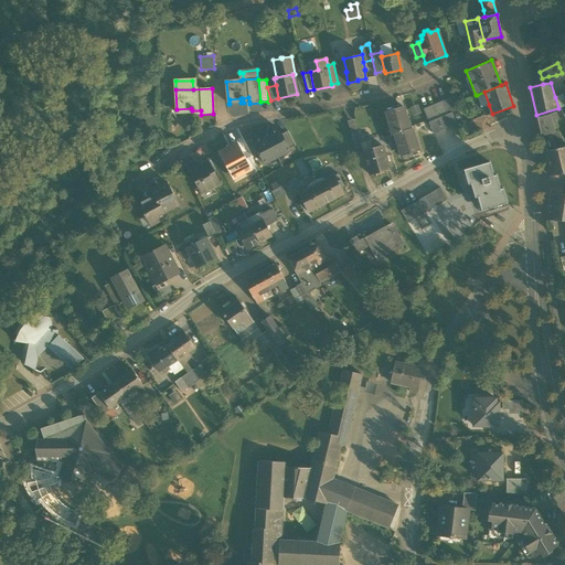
[(484,92),(477,95),(481,108),(489,105),(484,92)]
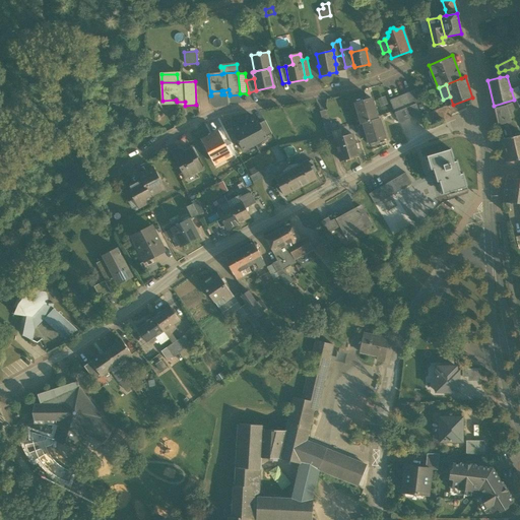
[(518,86),(511,89),(514,100),(519,95),(519,92),(519,88),(518,86)]
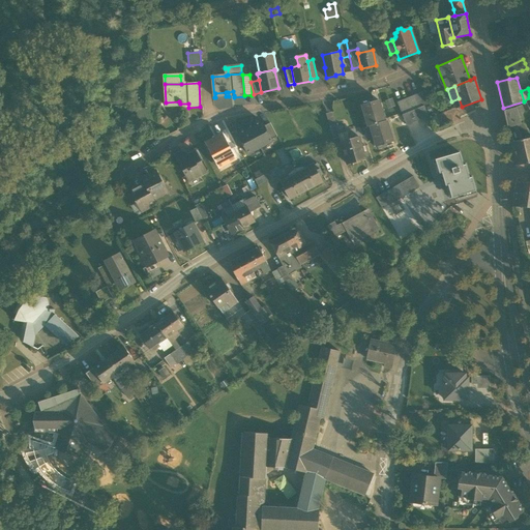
[(398,102),(403,115),(424,106),(431,104),(425,91),(398,102)]
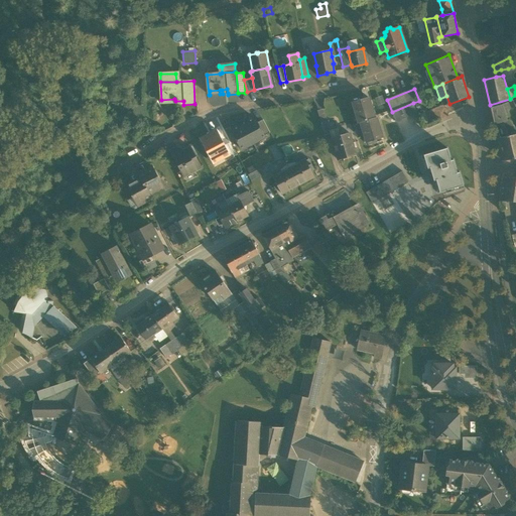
[(384,104),(382,96),(374,99),(377,106),(384,104)]
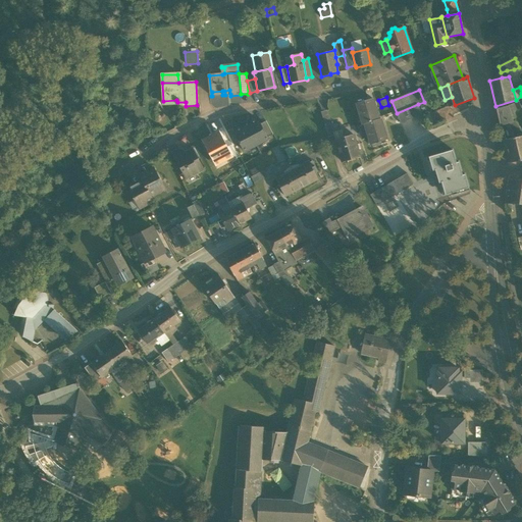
[(363,123),(365,123),(378,119),(372,98),(357,103),(363,123)]
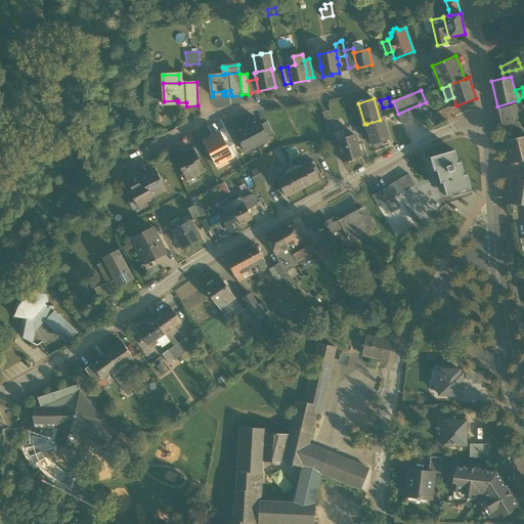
[(523,99),(511,105),(513,113),(523,107),(523,99)]
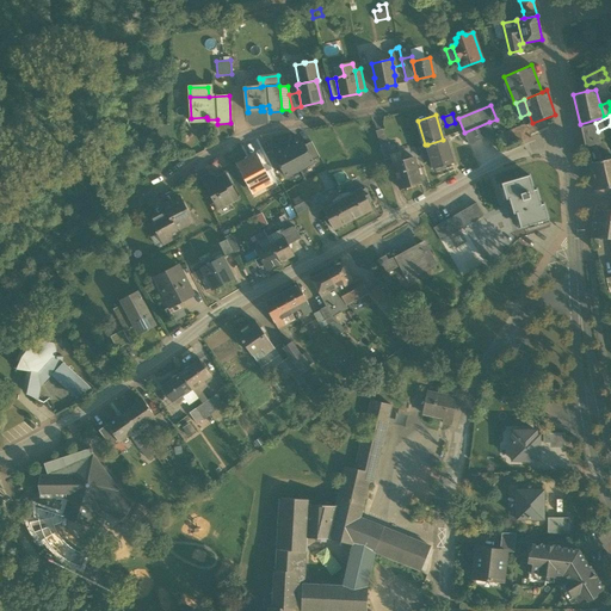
[(469,144),(494,134),(489,122),(464,133),(469,144)]
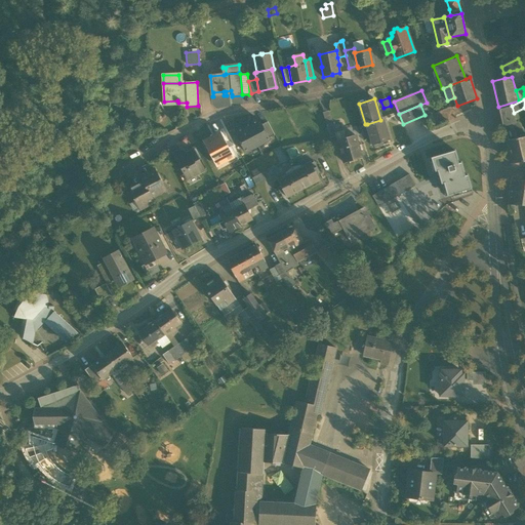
[(146,108),(145,108),(135,107),(135,118),(146,120),(146,108)]
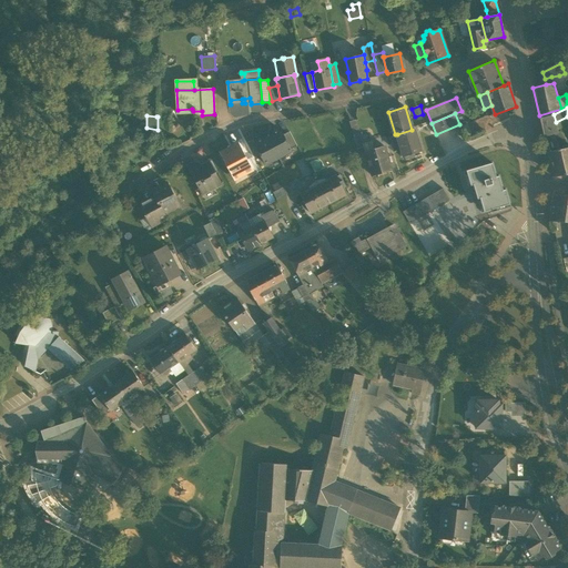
[(554,134),(558,132),(553,115),(540,119),(544,138),(554,134)]
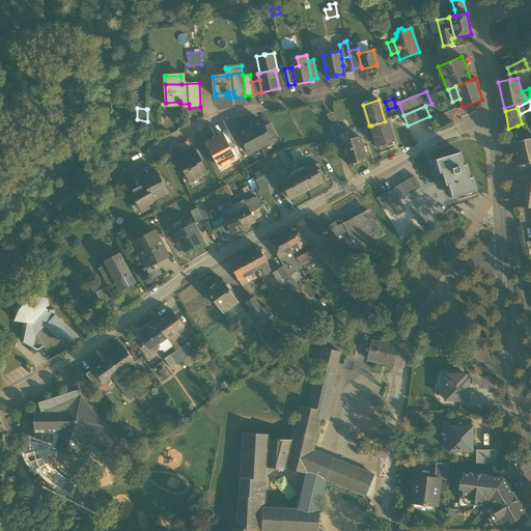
[(327,114),(330,127),(337,124),(333,112),(327,114)]
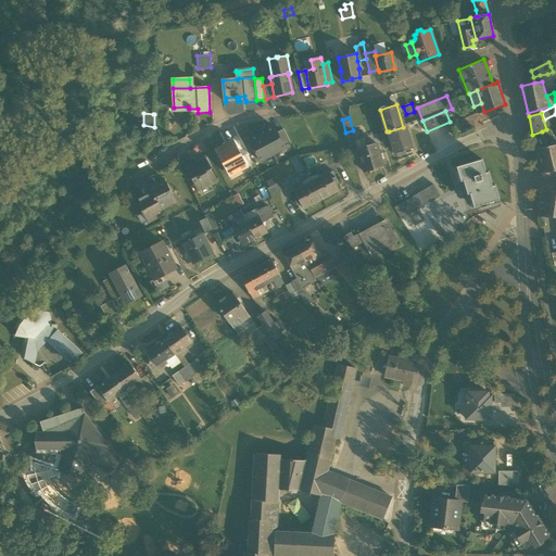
[(405,126),(403,127),(389,131),(395,154),(412,149),(405,126)]
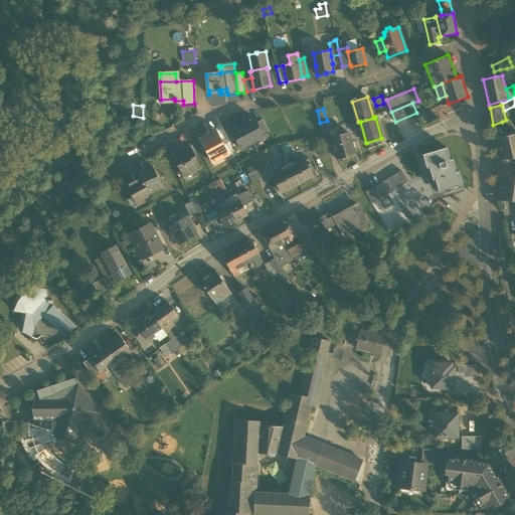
[(254,119),(252,120),(248,122),(242,125),(252,144),(265,137),(264,136),(256,122),(254,119)]
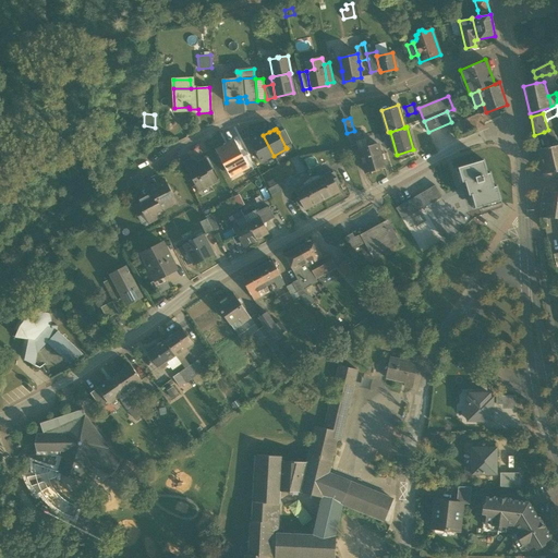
[(278,132),(286,147),(292,144),(284,130),(278,132)]
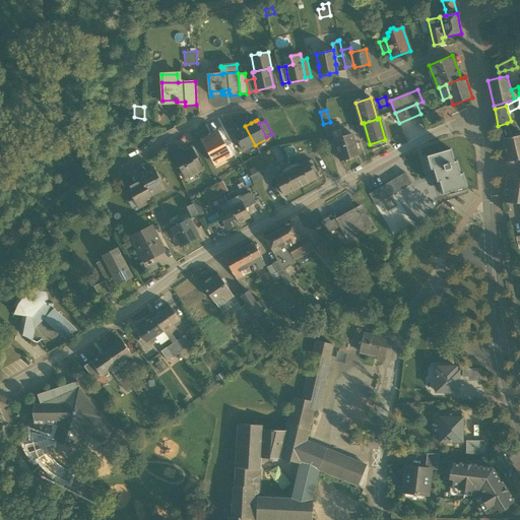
[(323,124),(327,136),(334,134),(335,134),(334,131),(331,121),(330,122),(323,124)]
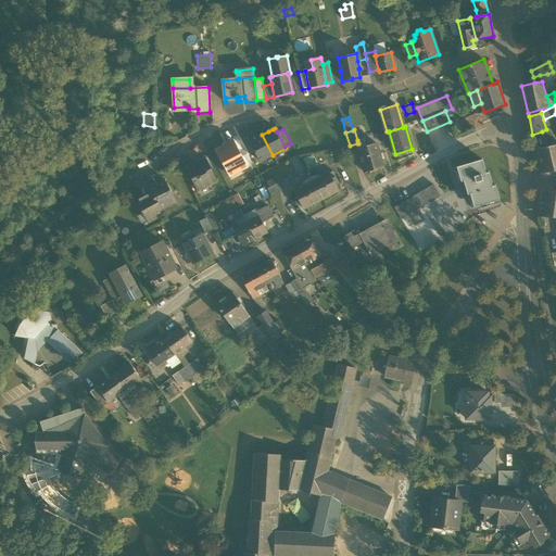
[(542,131),(550,147),(555,144),(555,139),(548,129),(546,129),(542,131)]
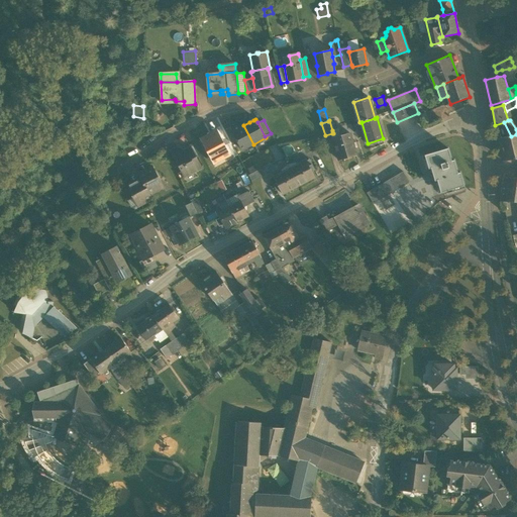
[(504,122),(495,125),(496,128),(501,127),(506,137),(511,136),(504,122)]
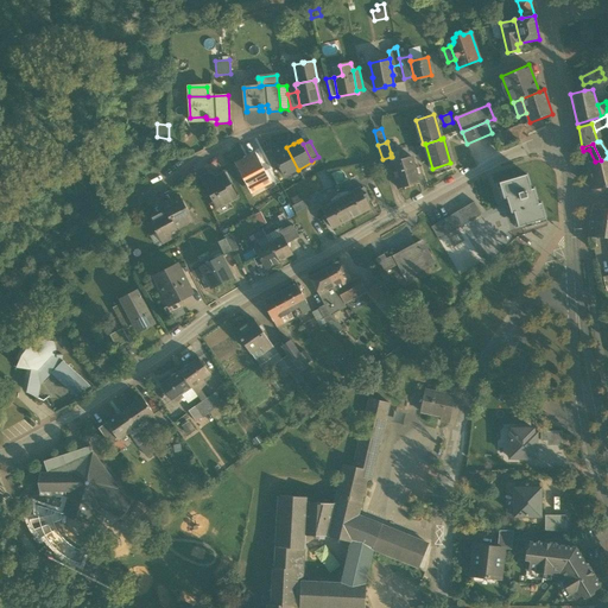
[(286,147),(280,151),(276,153),(273,154),(278,165),(284,177),(298,170),(286,147)]
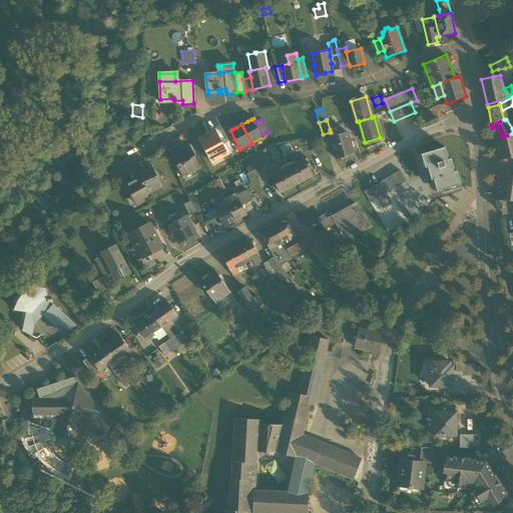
[(222,129),(229,142),(234,139),(230,130),(228,126),(222,129)]
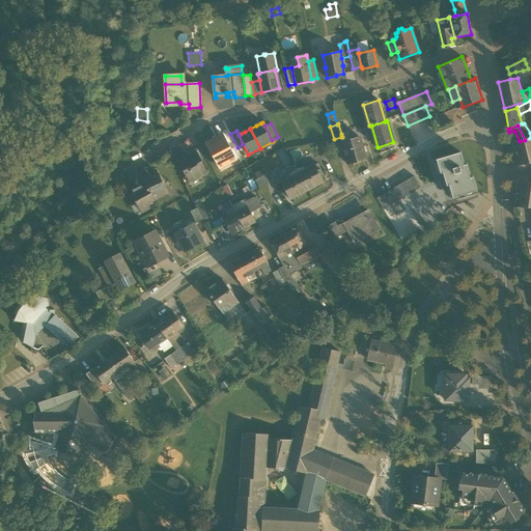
[(223,134),(205,143),(220,169),(238,160),(223,134)]
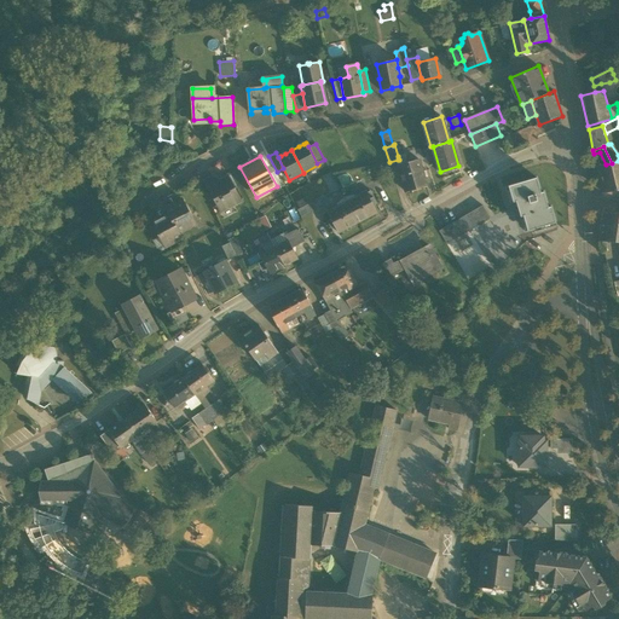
[(420,160),(406,163),(399,166),(398,166),(406,191),(427,185),(420,160)]
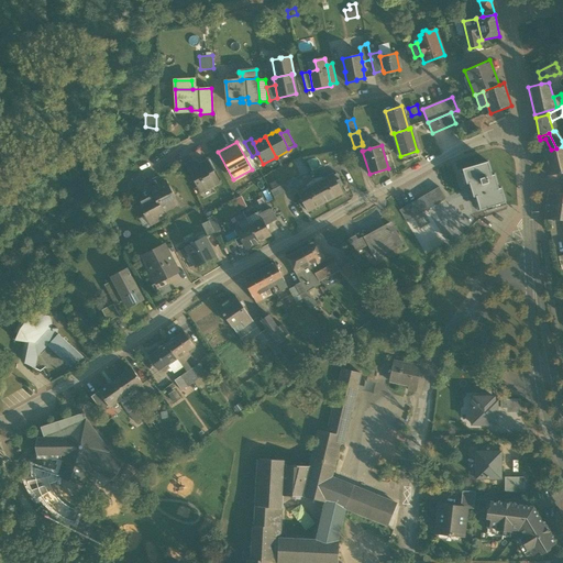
[(543,151),(549,176),(562,173),(562,146),(556,148),(551,150),(543,151)]
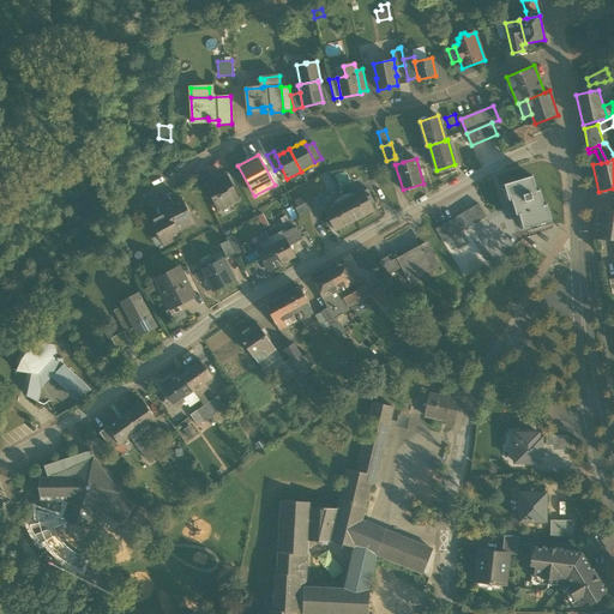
[(204,180),(220,210),(239,199),(226,175),(218,179),(210,176),(204,180)]
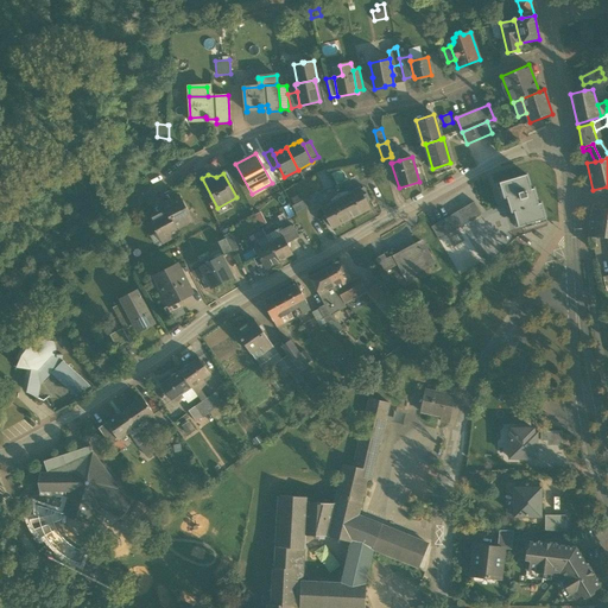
[(514,213),(518,227),(545,219),(540,203),(538,203),(533,189),(531,189),(526,175),(499,183),(504,198),(507,197),(512,213),(514,213)]
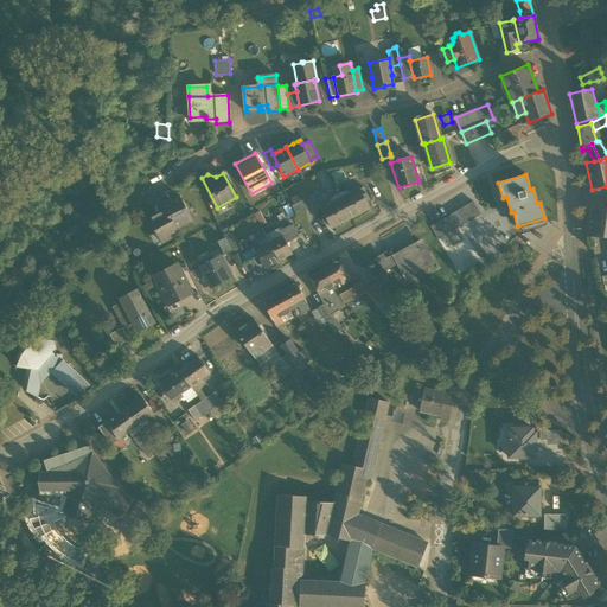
[(370,199),(366,193),(363,195),(359,189),(340,198),(351,217),(370,208),(366,200),(370,199)]
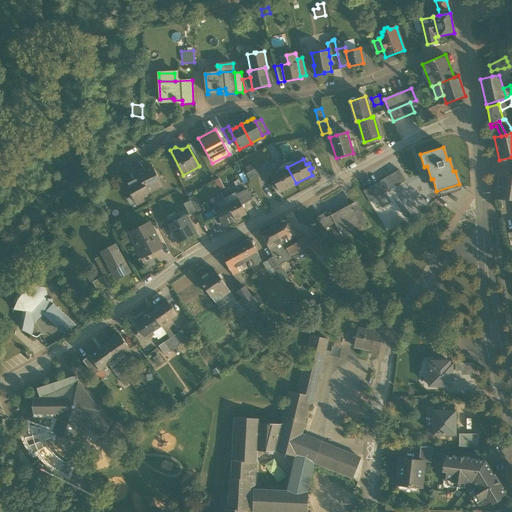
[(245,167),(248,173),(256,168),(253,163),(245,167)]
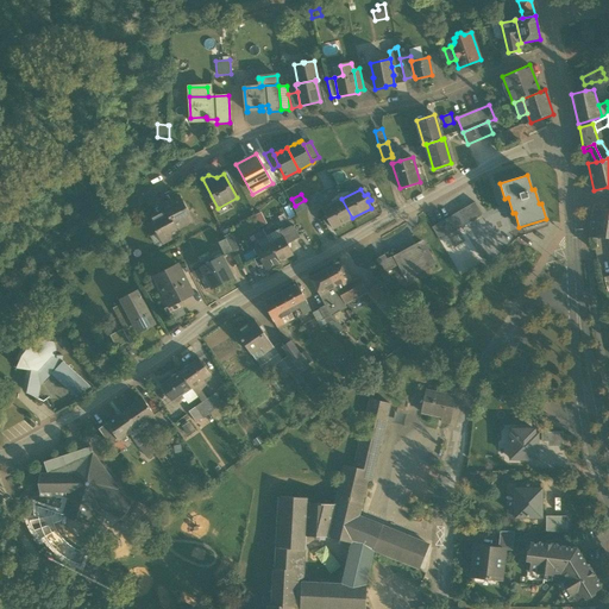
[(164,206),(167,211),(175,228),(192,219),(180,198),(164,206)]
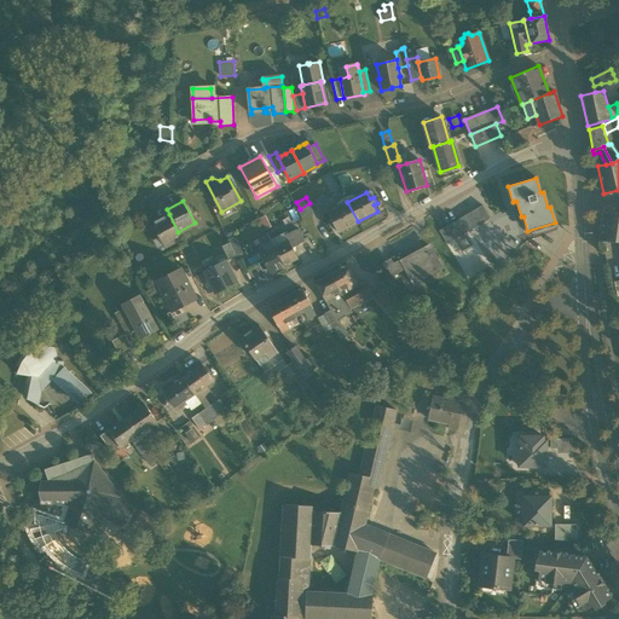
[(337,232),(358,221),(347,202),(328,213),(331,219),(328,221),(331,227),(335,225),(337,232)]
